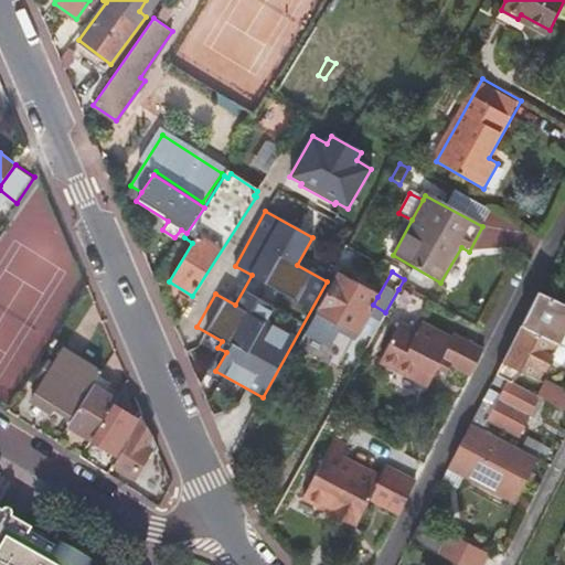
[(356,332),(373,305),(377,297),(339,276),(319,311),(356,332)]
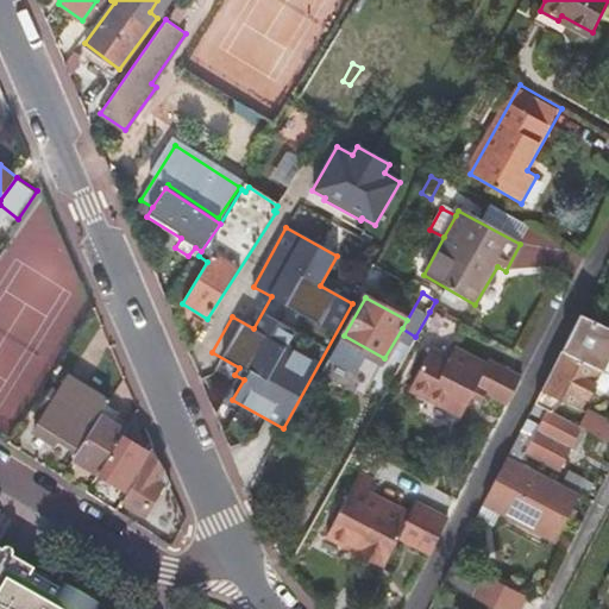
[(608,353),(608,326),(582,314),(562,352),(598,370),(601,371),(608,353)]
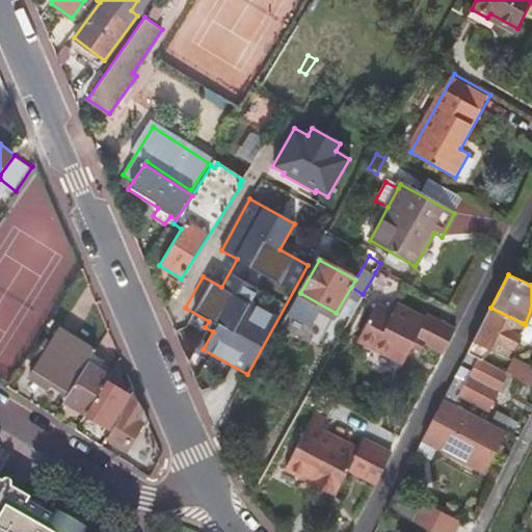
[(516,335),(523,323),(490,308),(473,343),(505,358),(507,355),(510,357),(521,337),(516,335)]
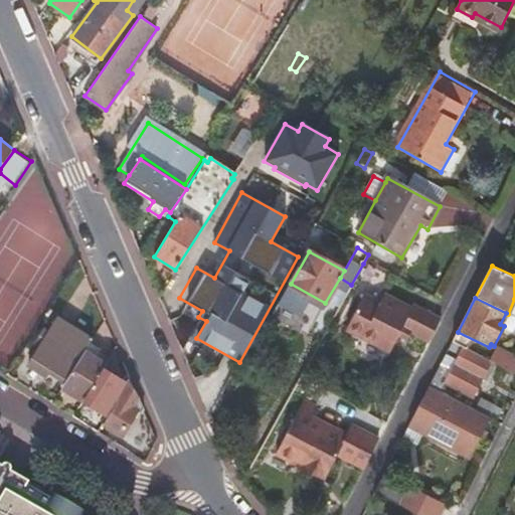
[(403,332),(430,346),(441,325),(412,309),(409,313),(383,299),(378,307),(362,299),(344,332),(389,357),(403,332)]
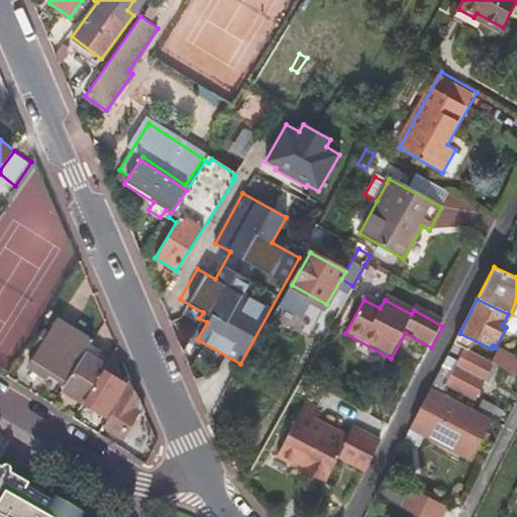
[(54,368),(70,378),(92,343),(93,341),(59,319),(50,332),(44,329),(29,352),(35,355),(29,366),(47,377),(54,368)]
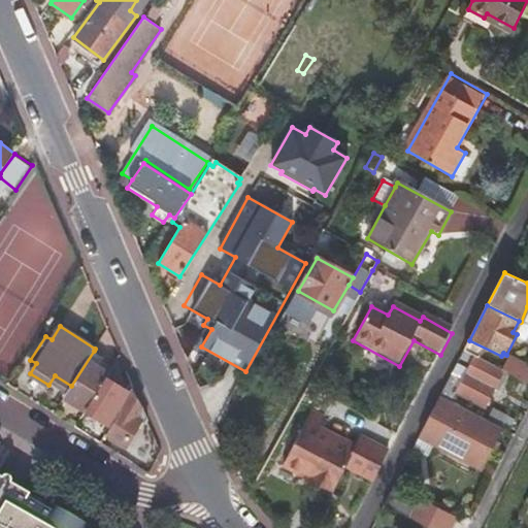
[(64,397),(86,410),(106,376),(108,372),(98,365),(103,357),(94,351),(71,386),(64,397)]
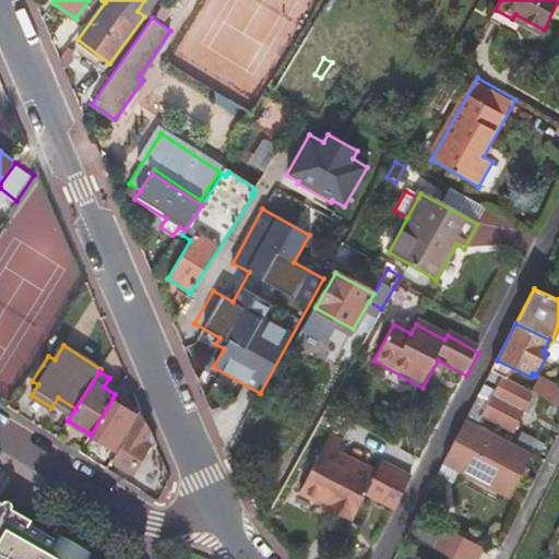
[(479,393),(465,420),(478,427),(484,415),(512,429),(522,409),(531,391),(501,376),(490,399),(479,393)]
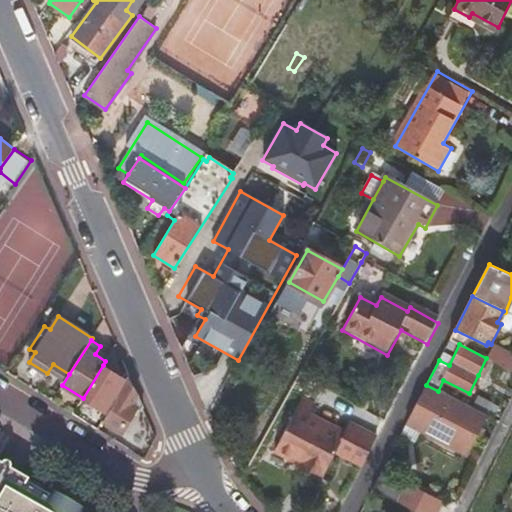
[(492,361),(509,370),(511,364),(511,352),(493,344),(486,358),(492,361)]
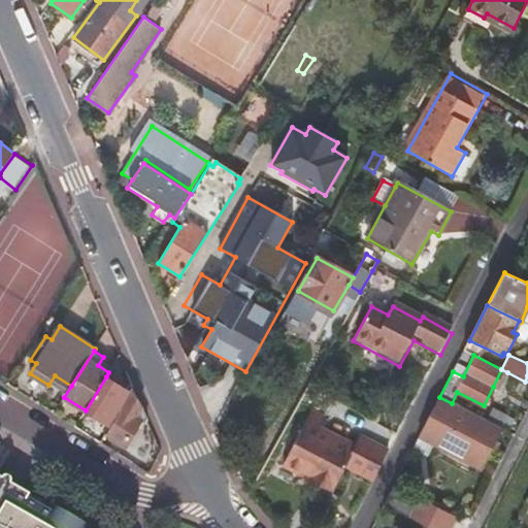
[(507,372),(501,369),(493,387),(498,390),(507,372)]
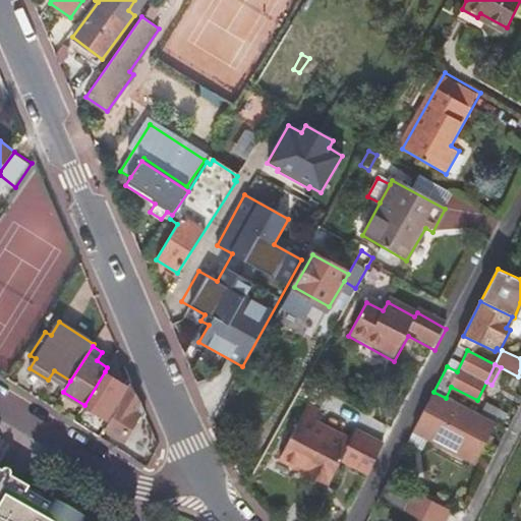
[(109,420),(129,386),(131,384),(126,380),(123,383),(105,371),(84,405),(109,420)]
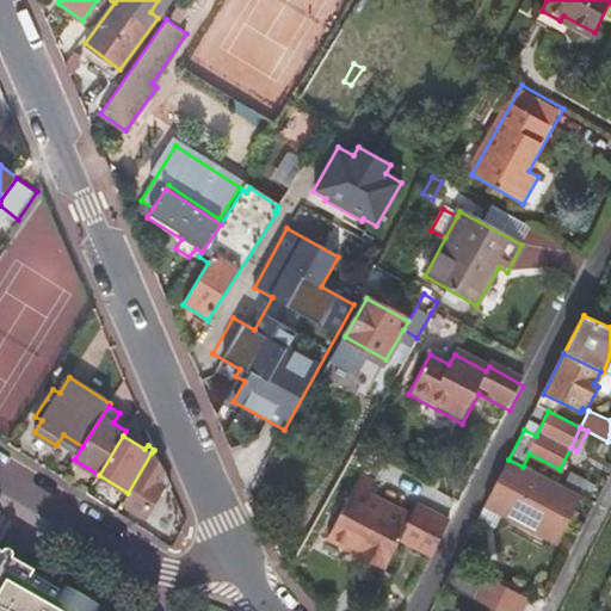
[(166,485),(171,488),(171,487),(162,471),(152,452),(128,493),(122,503),(139,512),(146,517),(166,485)]
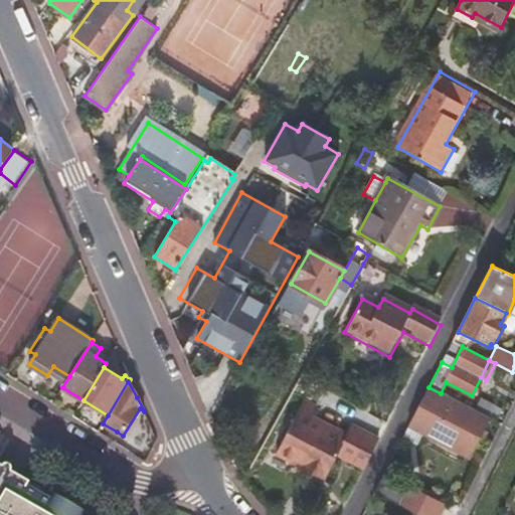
[(428,387),(409,424),(468,455),(488,417),(472,408),(441,393),(428,387)]
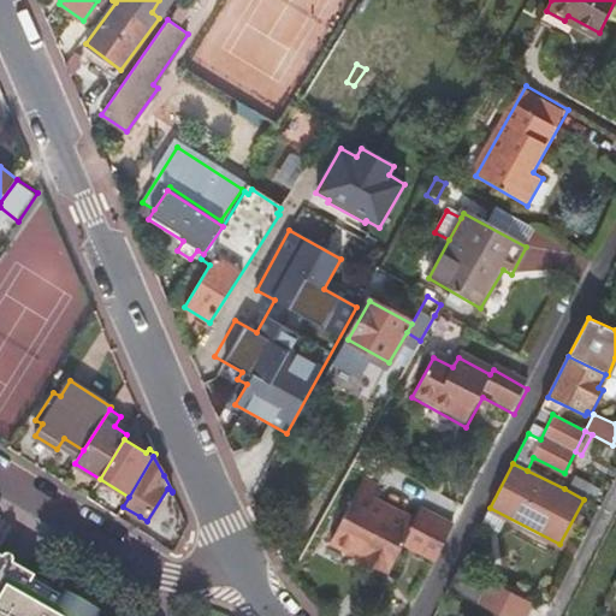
[(584,499),(591,503),(597,491),(570,477),(564,489),(584,499)]
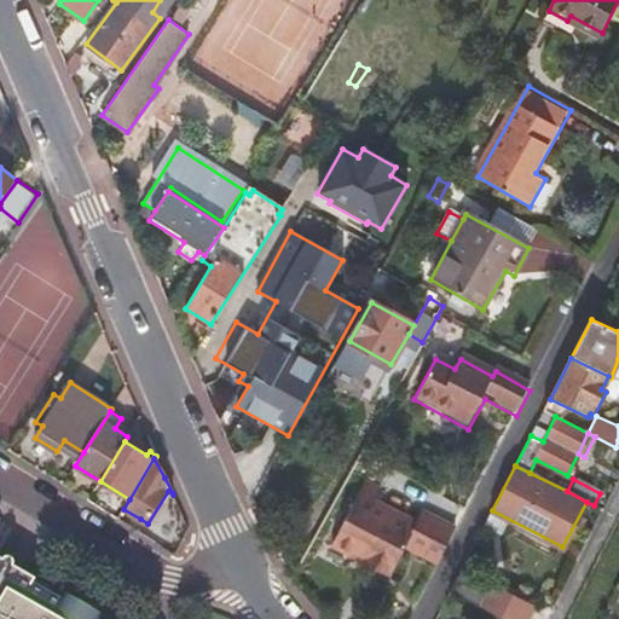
[(362,486),(354,501),(372,510),(380,496),(362,486)]
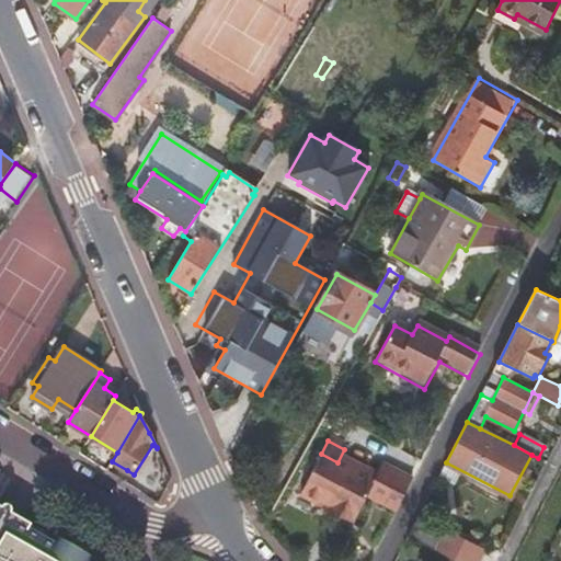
[(367,501),(396,516),(412,484),(380,468),(375,482),(338,462),(321,454),(300,493),(355,523),(367,501)]
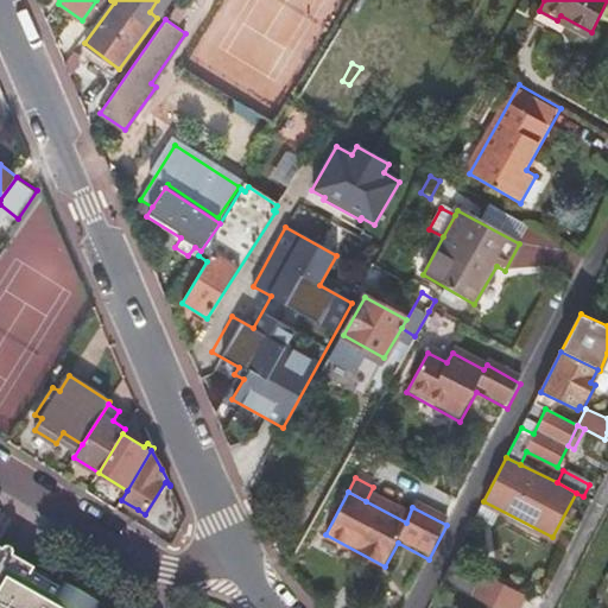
[(109,607),(111,606),(64,581),(61,587),(30,569),(33,563),(0,545),(0,607),(109,607)]
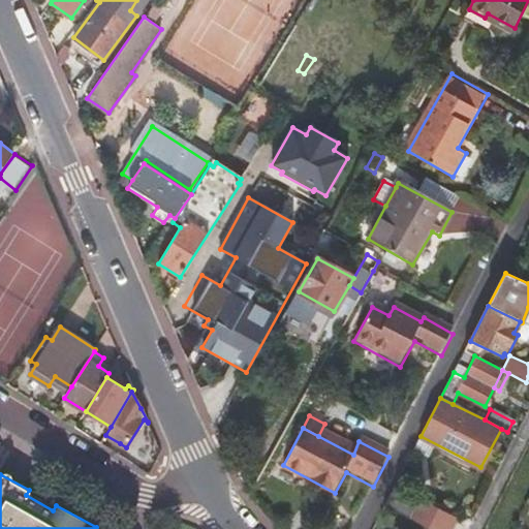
[(395,488),(384,506),(429,528),(449,528),(456,520),(395,488)]
